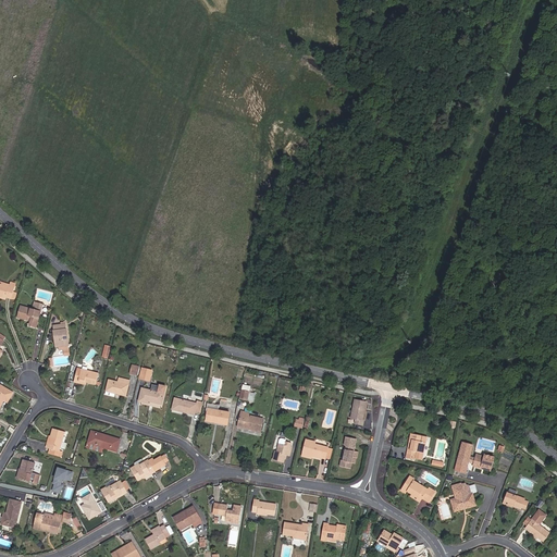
[(0,295),(4,297),(11,299),(11,298),(15,299),(16,293),(13,292),(14,287),(15,284),(11,282),(10,285),(5,284),(4,286),(0,284),(0,295)]
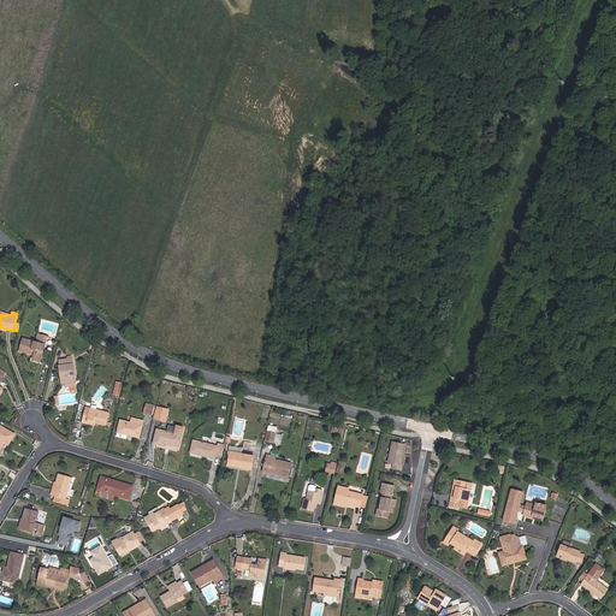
[(39,335),(36,343),(23,339),(19,351),(34,355),(33,360),(40,362),(47,337),(39,335)]
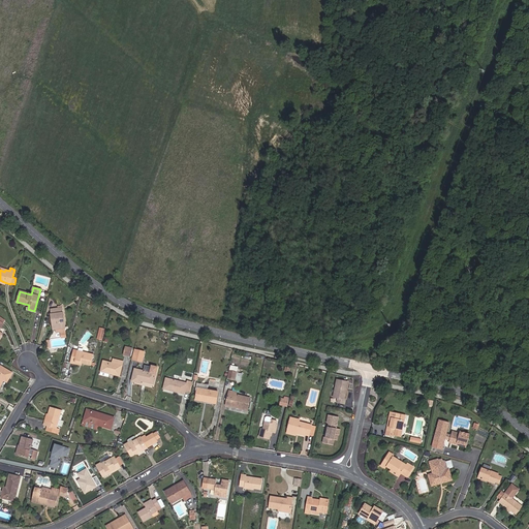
[(62,307),(50,309),(52,322),(55,321),(56,330),(57,330),(57,333),(65,332),(65,328),(62,307)]
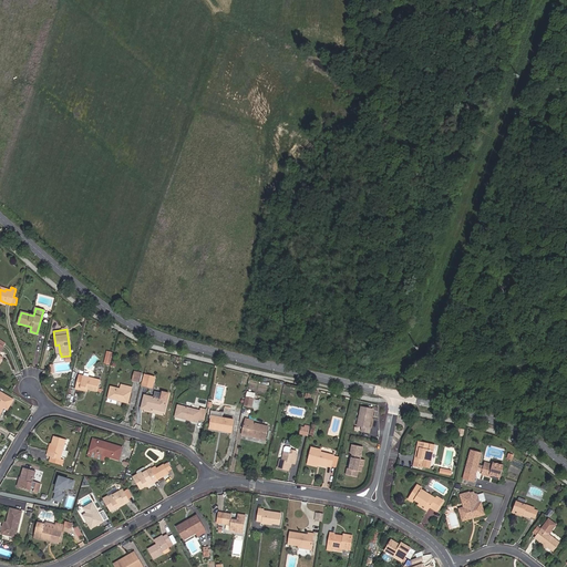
[(140,382),(142,373),(135,372),(133,381),(140,382)]
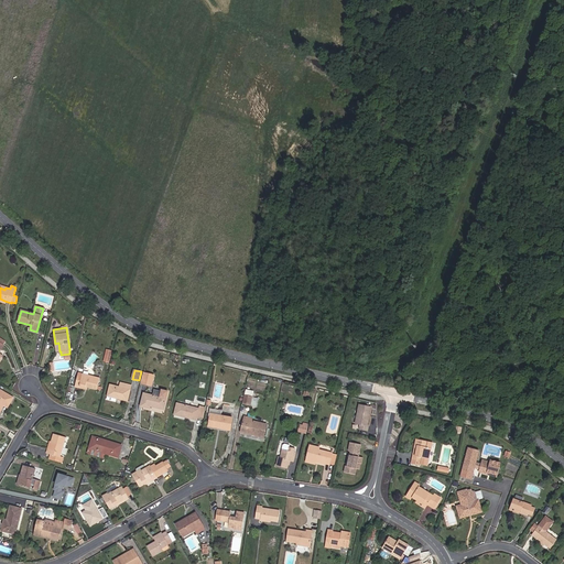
[(152,387),(154,376),(144,372),(141,383),(152,387)]
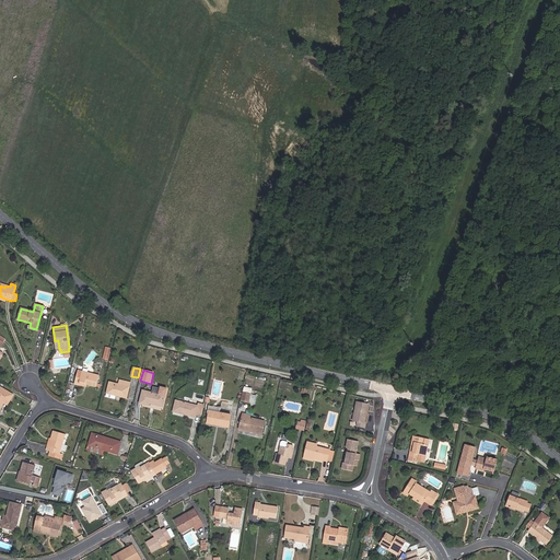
[(77,375),(74,384),(79,385),(79,383),(86,384),(96,386),(98,375),(81,372),(81,376),(77,375)]
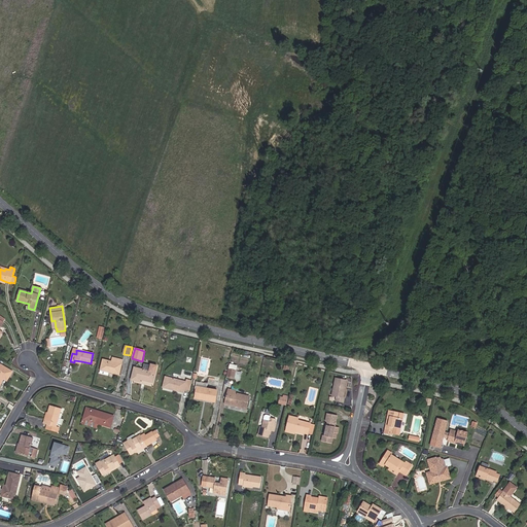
[(101,367),(112,370),(111,373),(119,375),(123,360),(113,358),(112,362),(103,359),(101,367)]
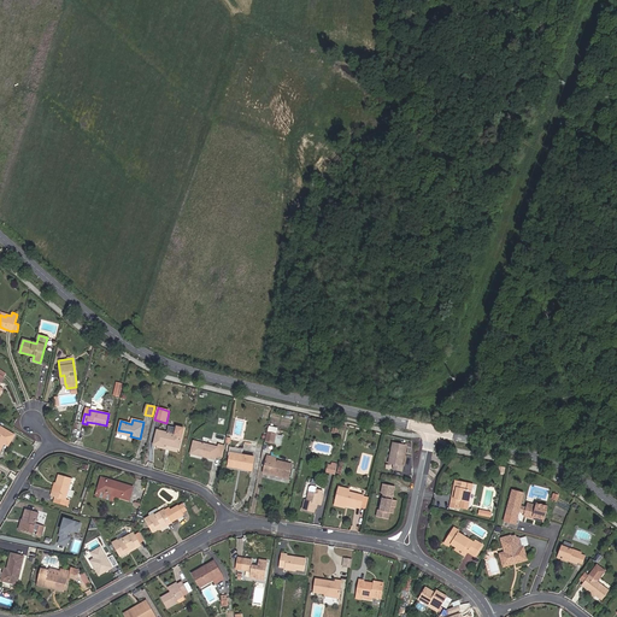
[(15,435),(15,434),(0,425),(0,451),(5,444),(9,446),(15,435)]
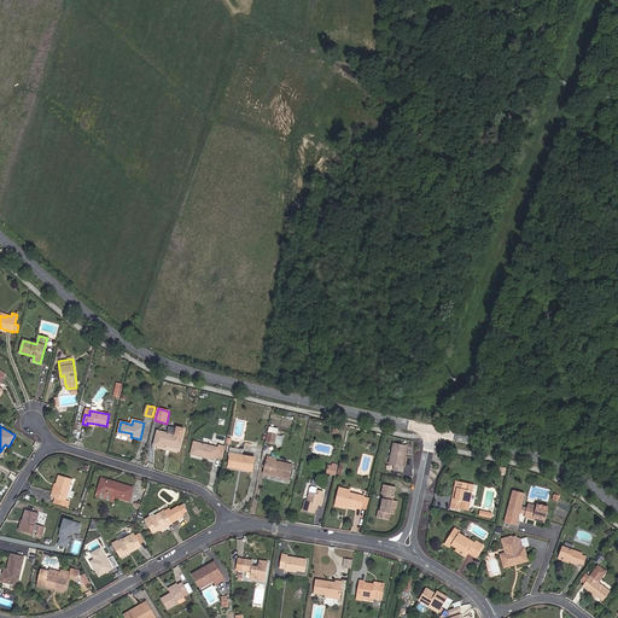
[(180,448),(182,437),(185,429),(176,427),(176,430),(169,427),(168,433),(158,431),(155,445),(165,448),(165,445),(180,448)]
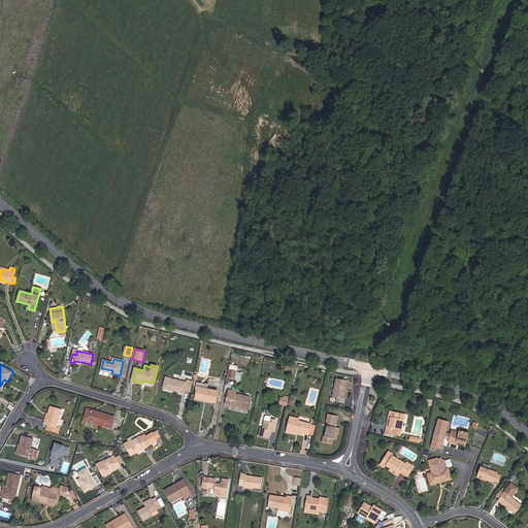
[(231,365),(229,370),(228,377),(234,380),(235,372),(237,367),(232,365),(231,365)]
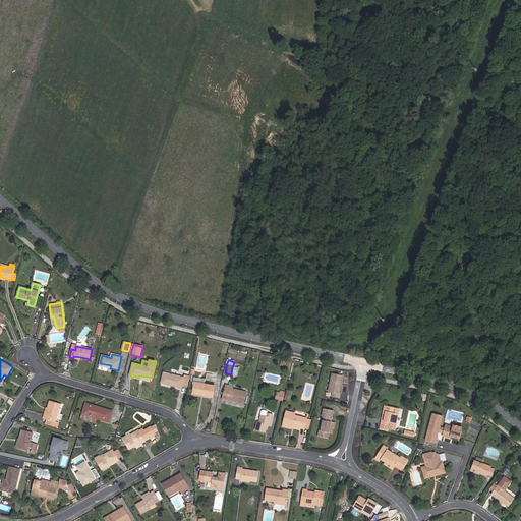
[(185,375),(184,379),(164,372),(161,383),(182,388),(182,385),(186,386),(189,377),(185,375)]
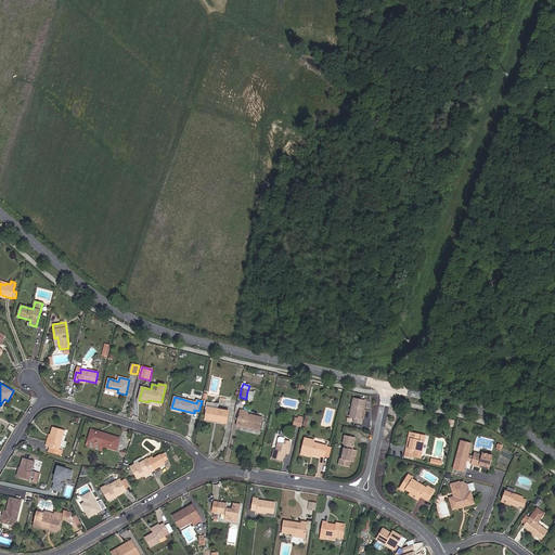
[(361,412),(362,410),(363,410),(364,401),(353,399),(350,416),(355,417),(353,422),(361,424),(362,420),(361,418),(362,413),(361,412)]
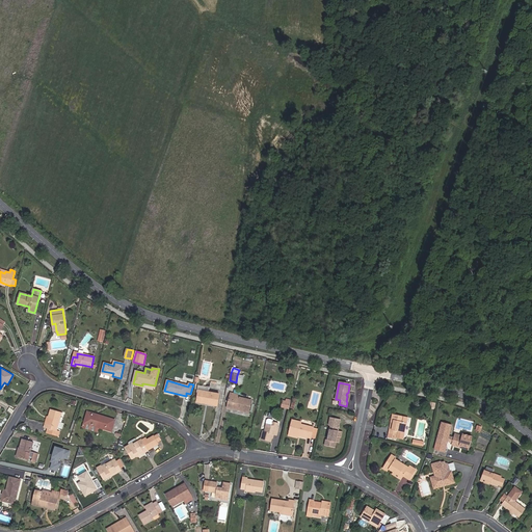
[(197,386),(195,396),(197,396),(197,391),(208,393),(208,388),(197,386)]
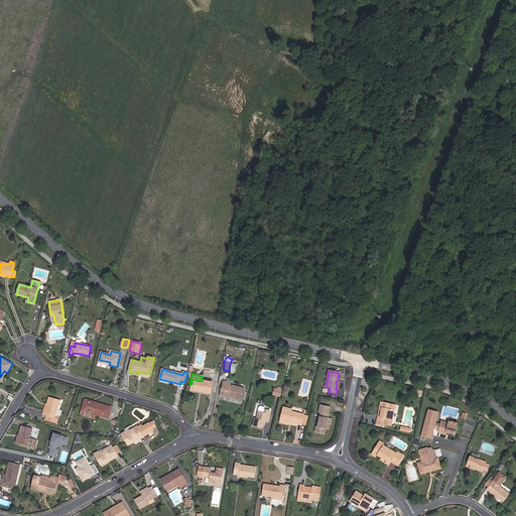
[(189,390),(210,394),(212,382),(202,381),(191,379),(191,384),(189,390)]
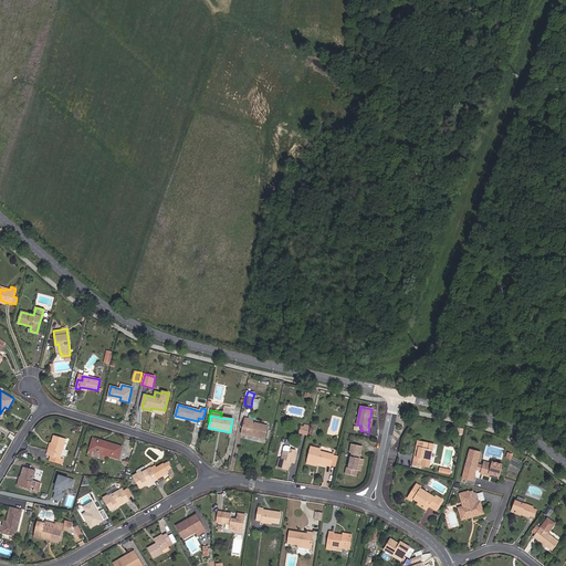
[(253,420),(245,418),(242,433),(264,439),(268,426),(252,422),(253,420)]
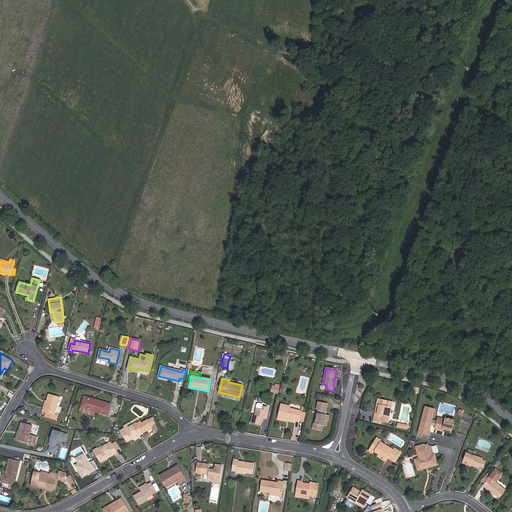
[(42,412),(46,413),(54,415),(59,397),(49,394),(46,401),(45,401),(42,412)]
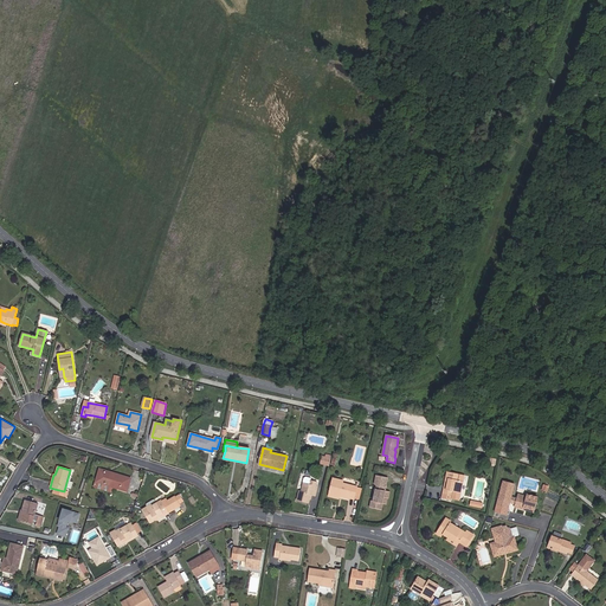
[(105,471),(100,470),(96,482),(100,483),(98,487),(108,490),(111,490),(113,487),(127,491),(130,479),(123,477),(122,479),(104,474),(105,471)]
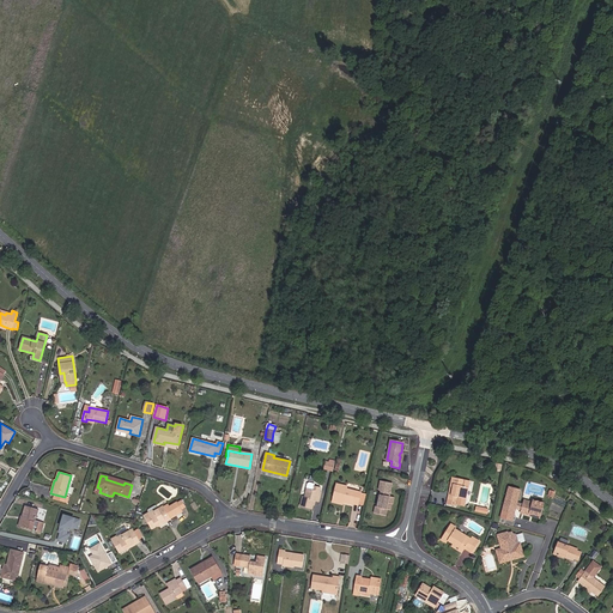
[(465,507),(469,481),(453,478),(448,504),(457,507),(457,505),(465,507)]
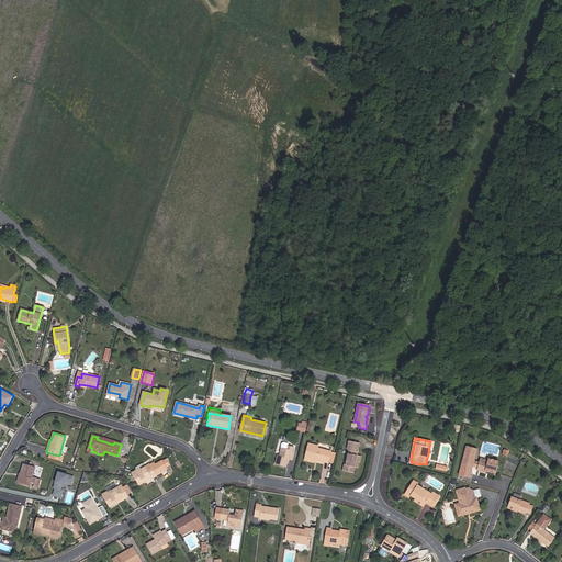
[(355,467),(356,460),(360,461),(361,457),(357,456),(359,444),(349,441),(347,449),(349,449),(348,453),(349,453),(346,465),(344,465),(343,470),(353,472),(355,467)]
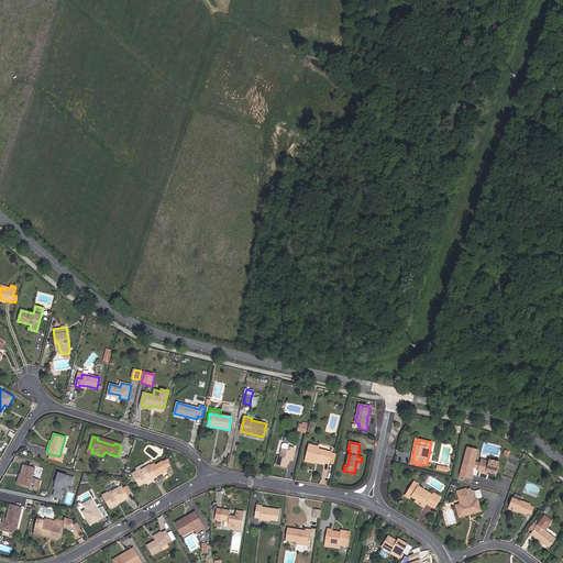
[(289,460),(290,460),(293,452),(294,452),(294,448),(288,446),(288,444),(284,443),(282,444),(280,449),(282,450),(279,457),(278,456),(276,465),(286,467),(287,463),(286,463),(287,459),(289,460)]
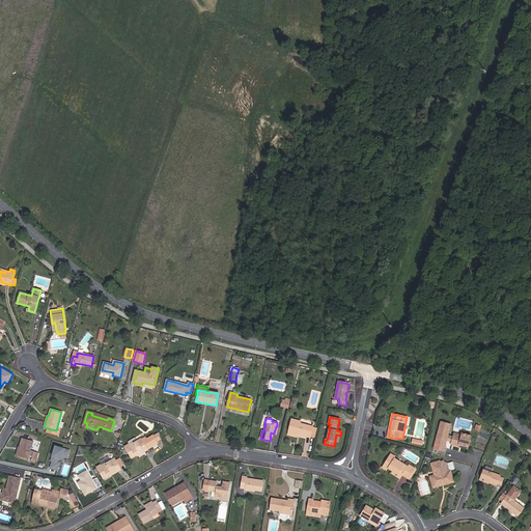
[(301,422),(291,420),(288,432),(297,435),(306,437),(310,437),(310,436),(312,427),(300,424),(301,422)]
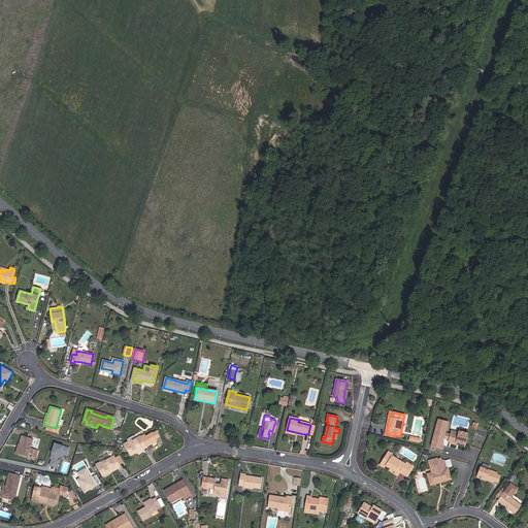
[(456,443),(456,442),(465,444),(468,434),(459,431),(458,433),(452,431),(451,434),(446,433),(449,423),(438,420),(433,440),(442,442),(443,438),(449,439),(449,442),(456,443)]
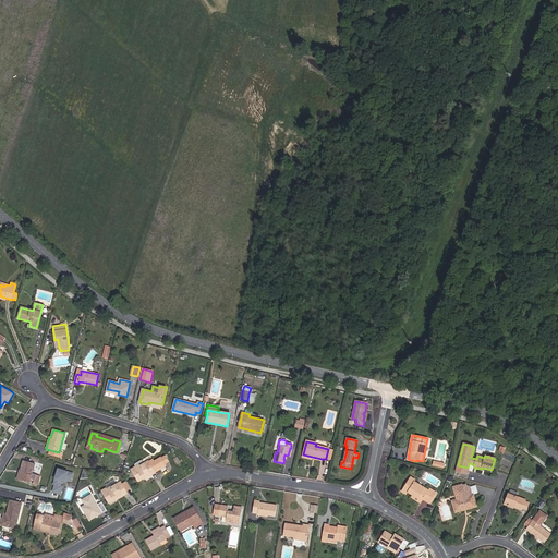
[(149,462),(147,463),(144,464),(138,468),(137,466),(131,470),(138,482),(146,477),(155,472),(167,465),(162,458),(155,462),(150,464),(149,462)]
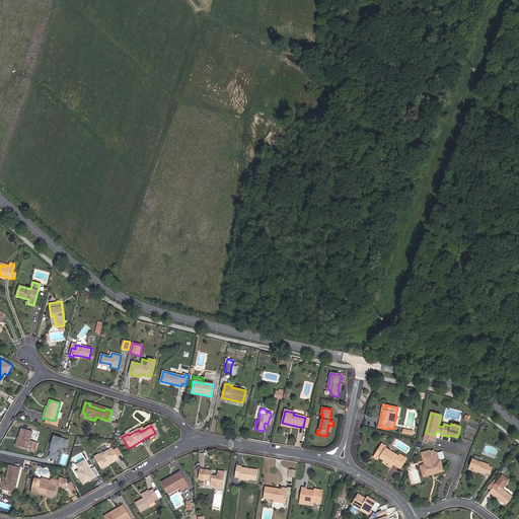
[(137,431),(134,427),(127,431),(128,434),(129,435),(134,432),(137,431)]
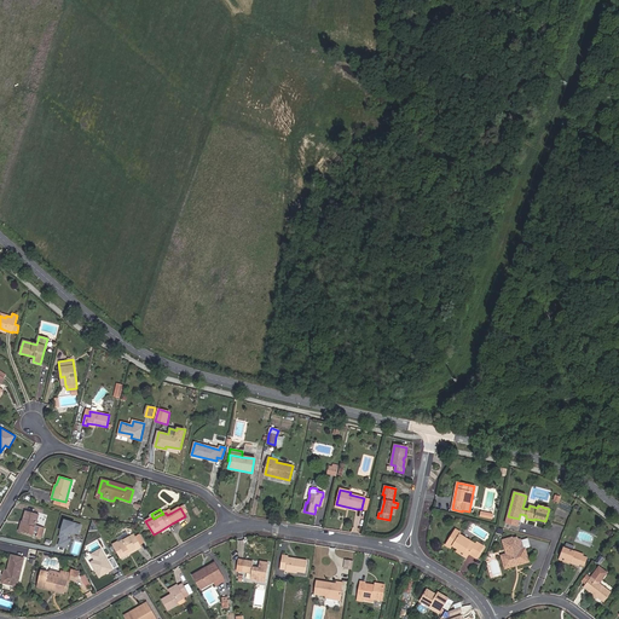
[(33,536),(35,526),(40,527),(42,516),(25,512),(23,521),(25,522),(22,532),(33,536)]
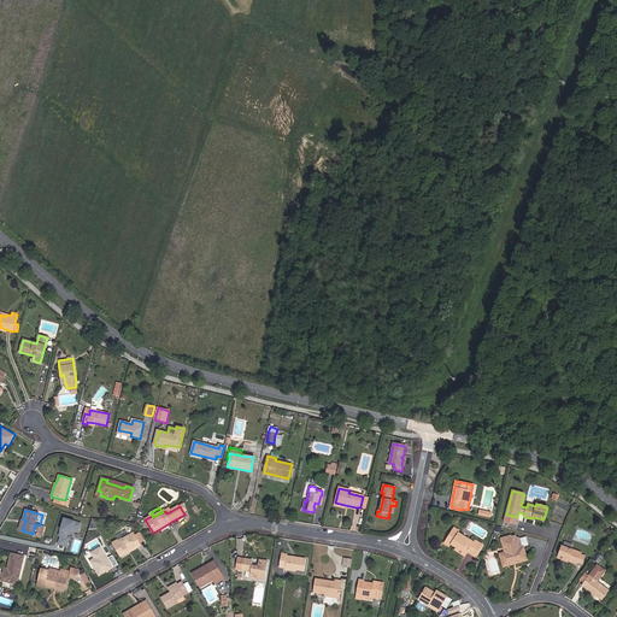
[(72,530),(78,533),(81,524),(65,518),(60,534),(63,534),(63,536),(62,535),(59,544),(66,546),(69,538),(66,538),(68,533),(72,530)]
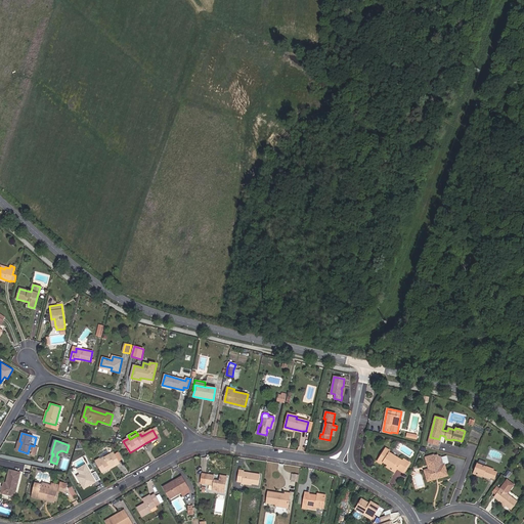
[(387,465),(396,470),(397,469),(403,473),(409,464),(403,460),(402,461),(389,452),(389,451),(384,448),(377,461),(381,464),(383,462),(387,465)]
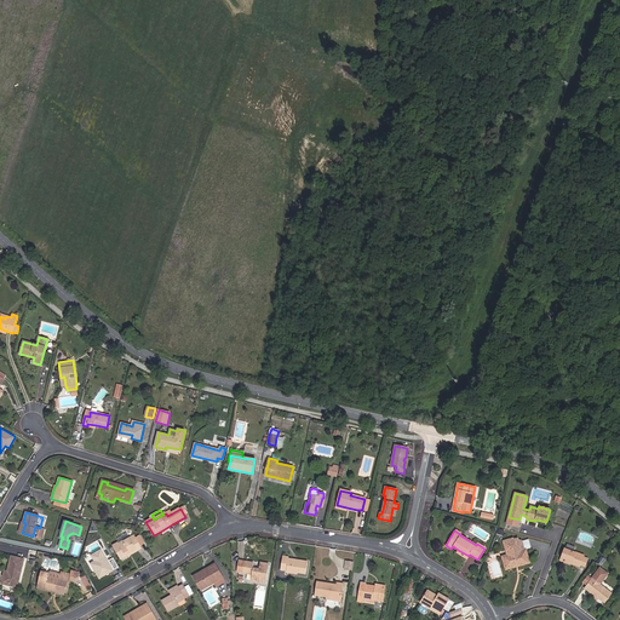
[(144,544),(138,533),(135,535),(141,546),(144,544)]
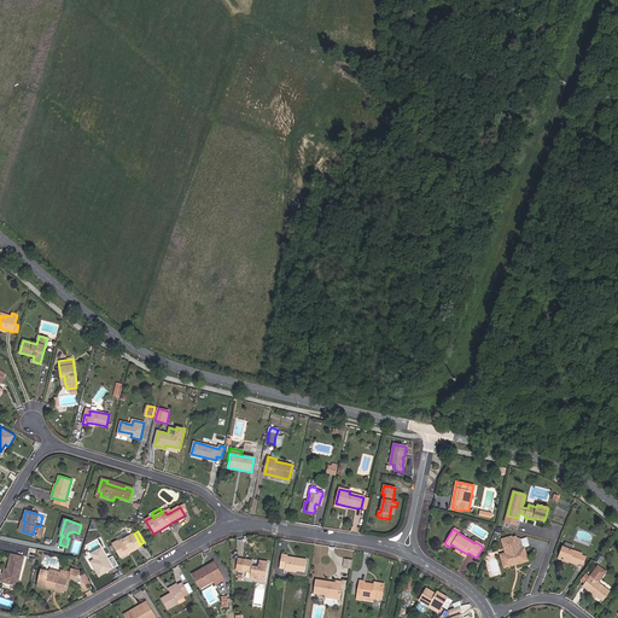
[(127,552),(140,544),(134,534),(129,537),(127,532),(116,538),(117,542),(112,544),(120,558),(128,553),(127,552)]
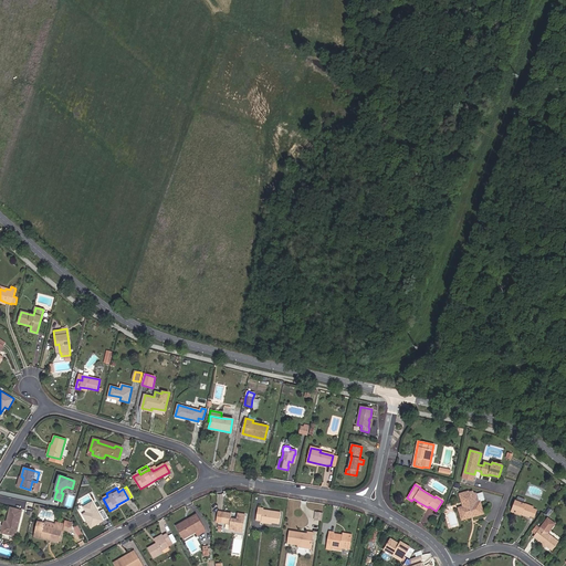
[(469,516),(472,515),(473,516),(482,514),(478,498),(477,498),(475,493),(470,492),(460,494),(463,507),(459,509),(461,515),(463,514),(464,519),(469,517),(469,516)]
